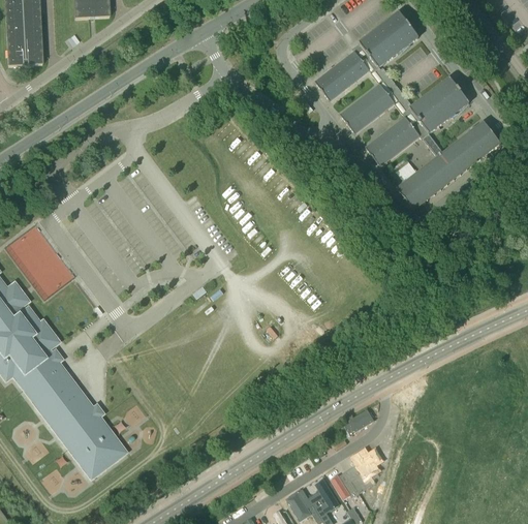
[(5,0),(8,63),(23,63),(29,63),(43,62),(41,9),(40,0),(5,0)]
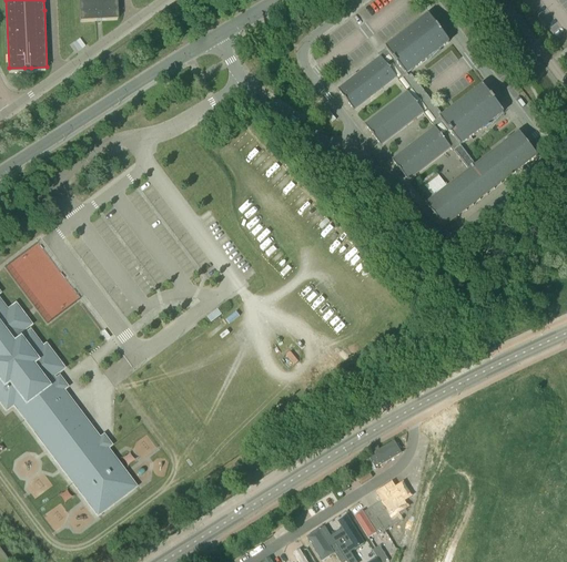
[(80,0),(81,18),(97,17),(103,17),(119,16),(118,0),(80,0)]
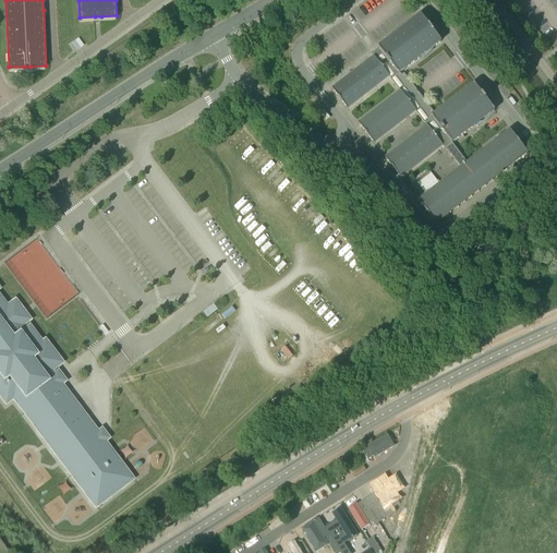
[(438,219),(530,149),(511,125),(470,157),(456,139),(497,107),(475,79),(437,108),(406,67),(444,38),(422,9),(379,41),(380,44),(373,49),(375,52),(334,84),(350,105),(391,73),(402,86),(360,118),(376,140),(418,108),(427,121),(386,153),(402,173),(403,173),(444,142),(446,144),(447,143),(462,164),(422,194),(420,196),(438,219)]
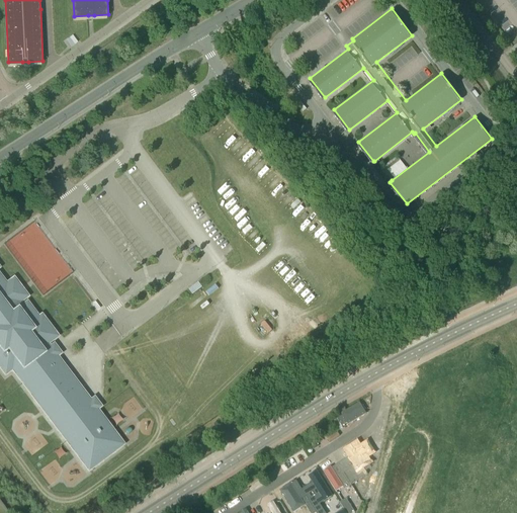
[(0,269),(0,360),(6,369),(13,364),(90,465),(124,440),(51,343),(50,344),(45,337),(56,328),(46,316),(42,318),(28,297),(23,302),(0,269)]
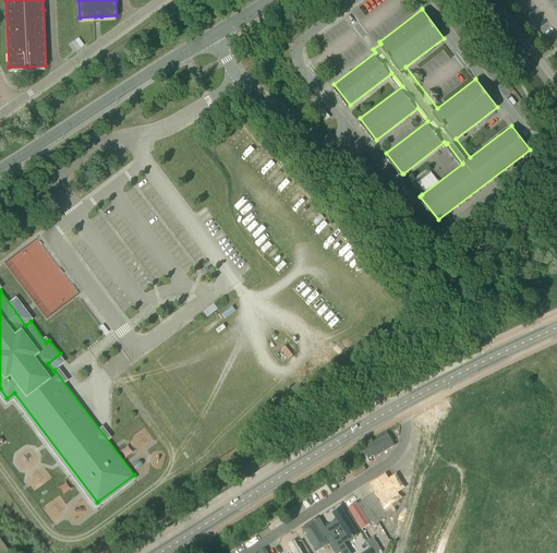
[(370,455),(375,452),(376,453),(396,442),(388,429),(368,441),(370,443),(364,446),(370,455)]
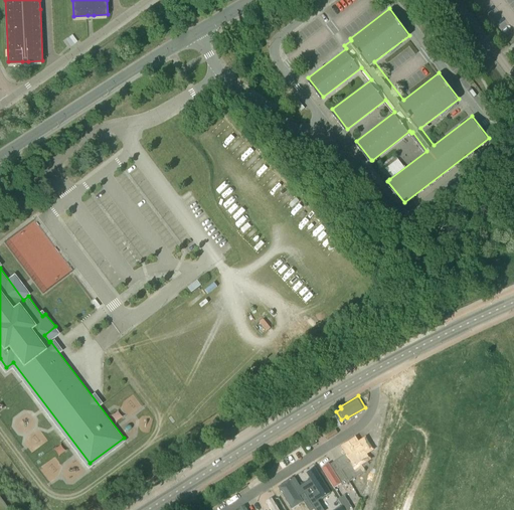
[(335,410),(329,413),(336,425),(341,420),(335,410)]
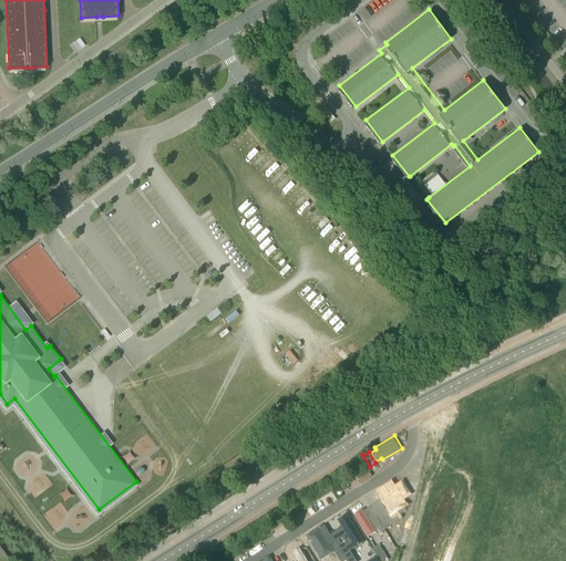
[(370,468),(359,475),(361,479),(373,473),(370,468)]
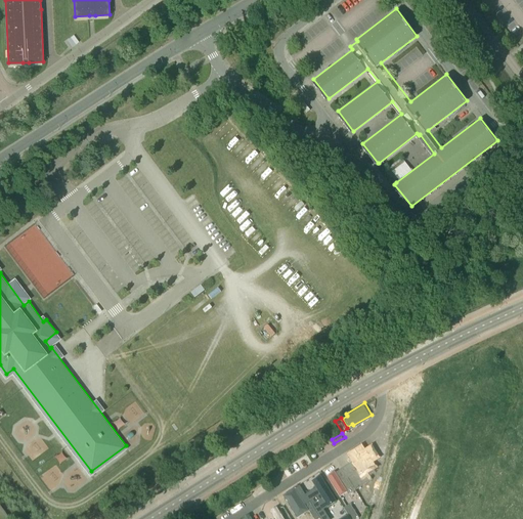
[(367,479),(380,471),(360,440),(347,447),(367,479)]
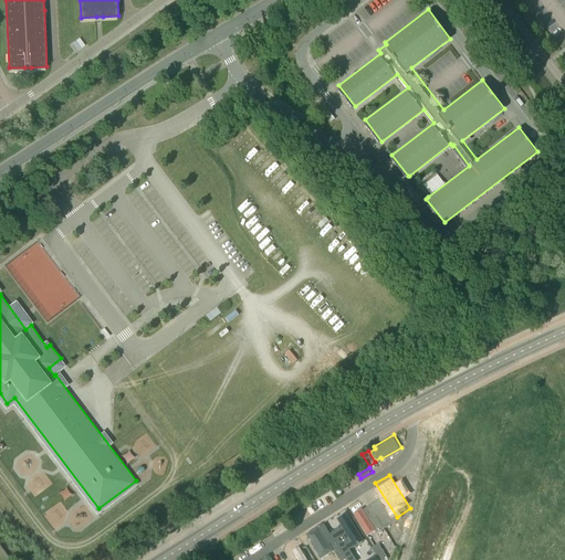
[(368,502),(355,509),(373,537),(385,528),(368,502)]
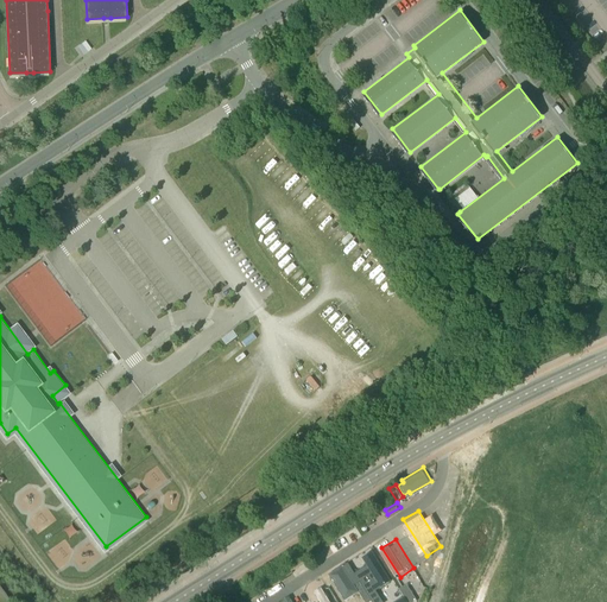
[(410,545),(419,561),(425,557),(415,542),(410,545)]
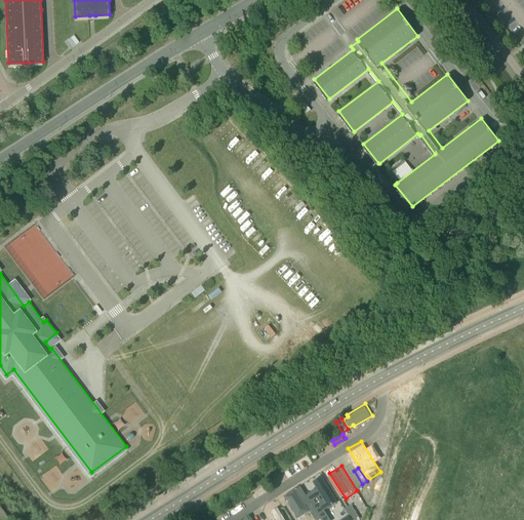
[(357,487),(362,484),(354,471),(349,474),(357,487)]
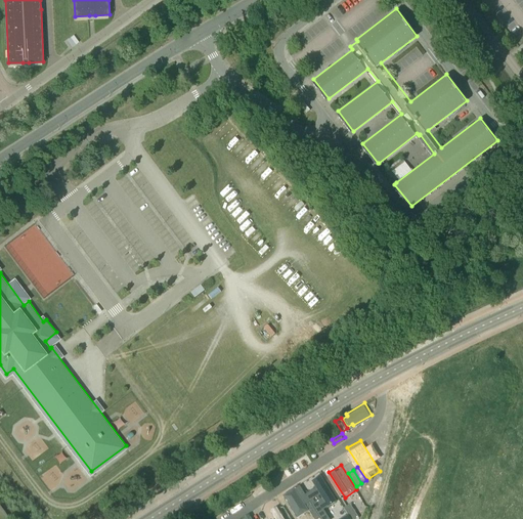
[(338,500),(321,472),(312,477),(329,506),(338,500)]
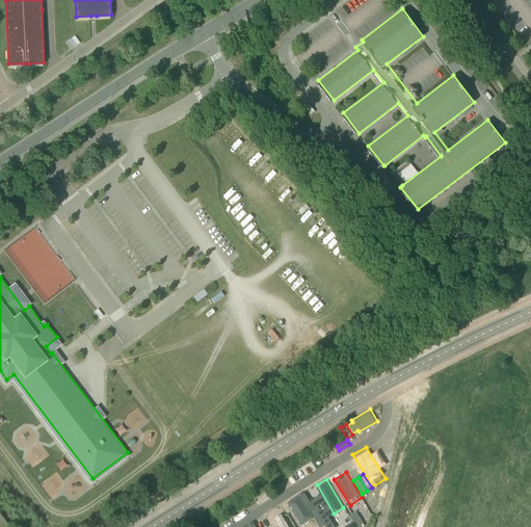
[(303,493),(288,502),(300,524),(314,517),(303,493)]
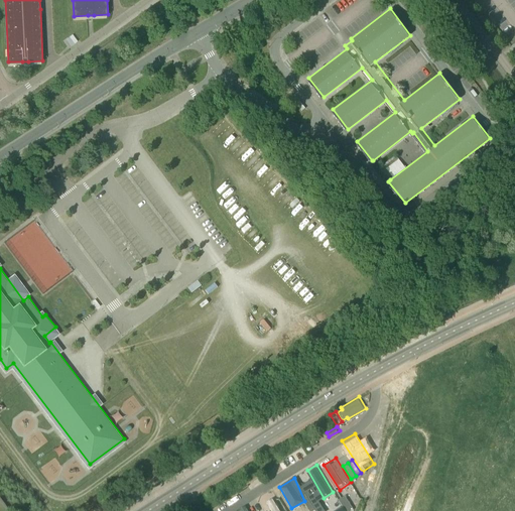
[(305,489),(310,498),(315,495),(310,486),(305,489)]
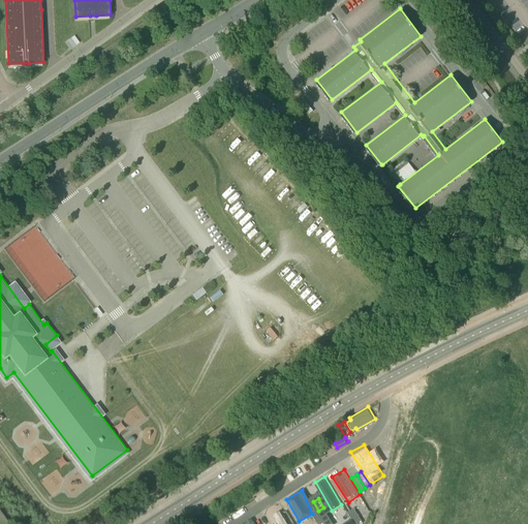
[(273,523),(292,523),(279,500),(265,510),(273,523)]
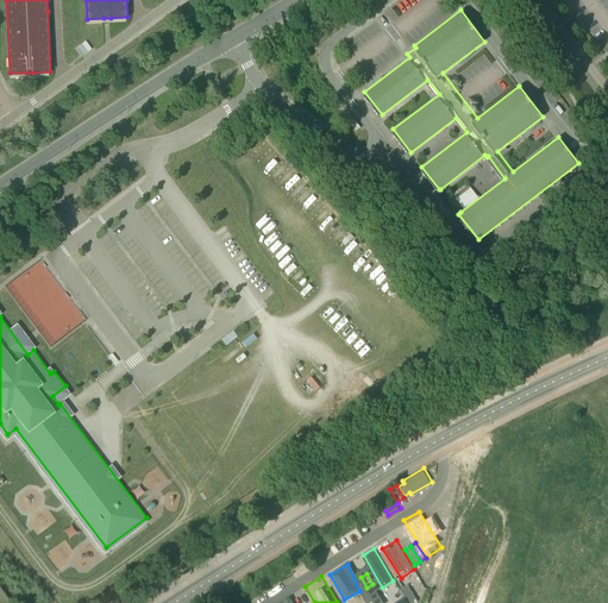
[(355,580),(361,589),(362,591),(367,588),(361,577),(355,580)]
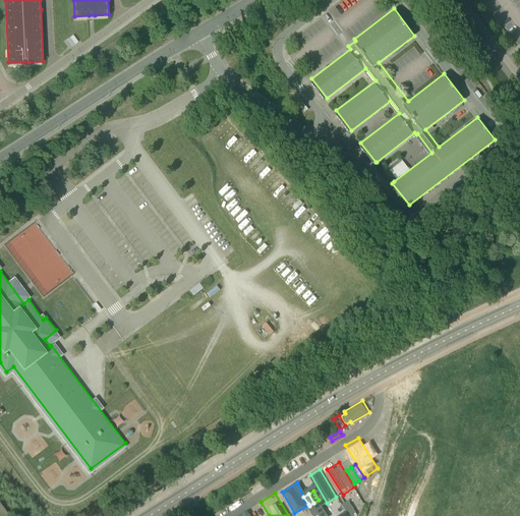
[(351,515),(352,515),(359,510),(358,509),(350,497),(344,501),(345,504),(344,504),(348,509),(351,515)]
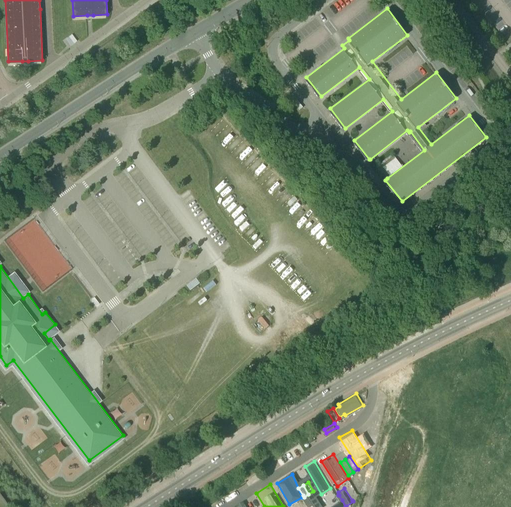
[(322,506),(326,505),(320,494),(313,498),(317,506),(315,506),(322,506)]
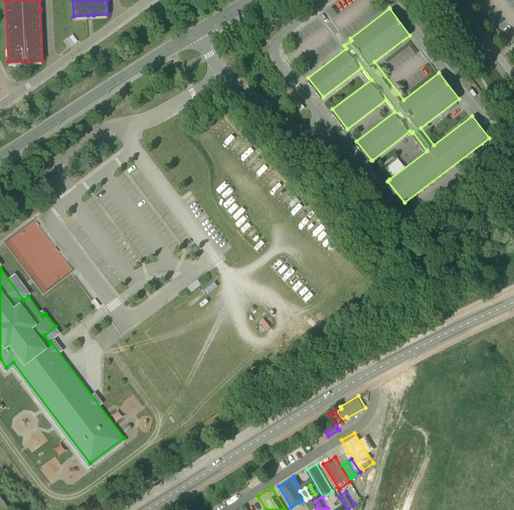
[(252,509),(247,501),(233,509),(252,509)]
